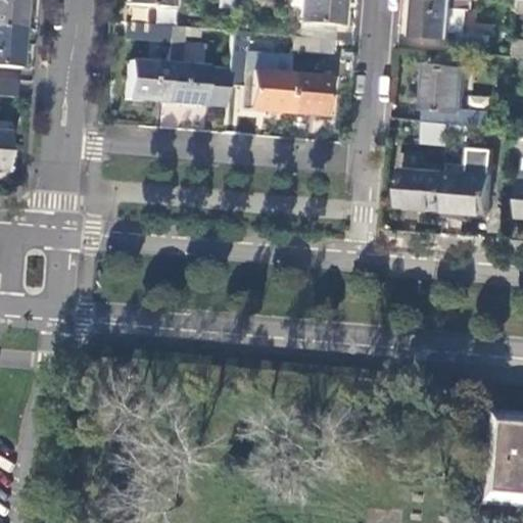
[(0,0),(0,27),(20,29),(21,0),(0,0)]
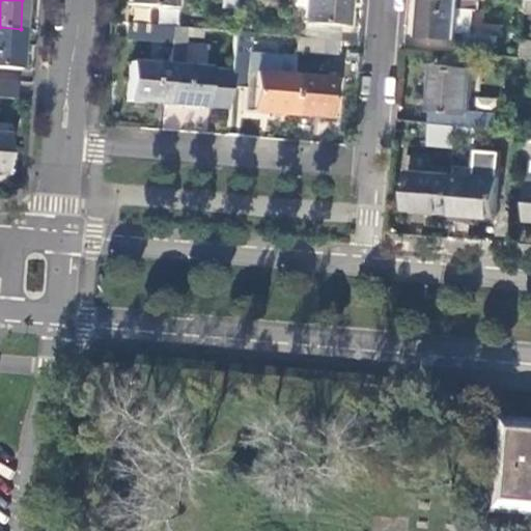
[(345,0),(303,0),(301,23),(303,23),(302,37),(337,40),(338,26),(343,26),(345,0)]
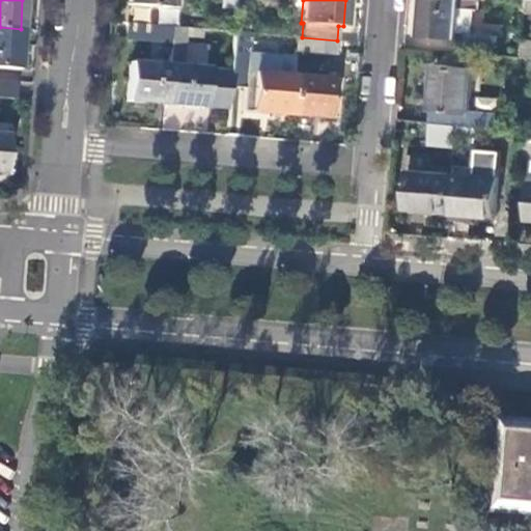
[(459,34),(462,0),(424,0),(421,32),(459,34)]
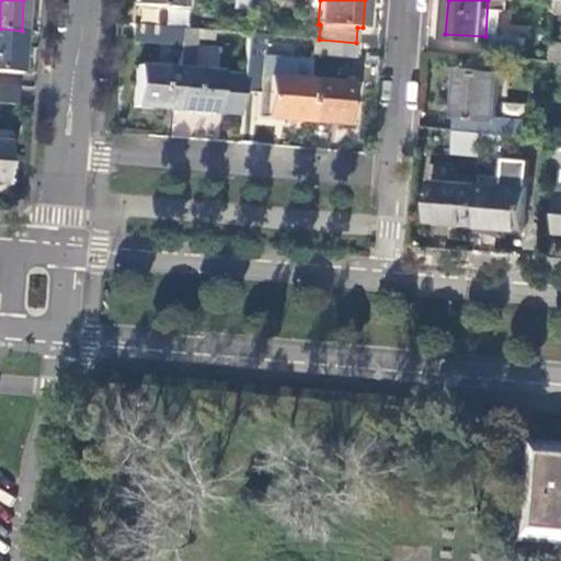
[(180,46),(181,29),(132,24),(130,42),(168,45),(168,50),(175,50),(175,46),(180,46)]
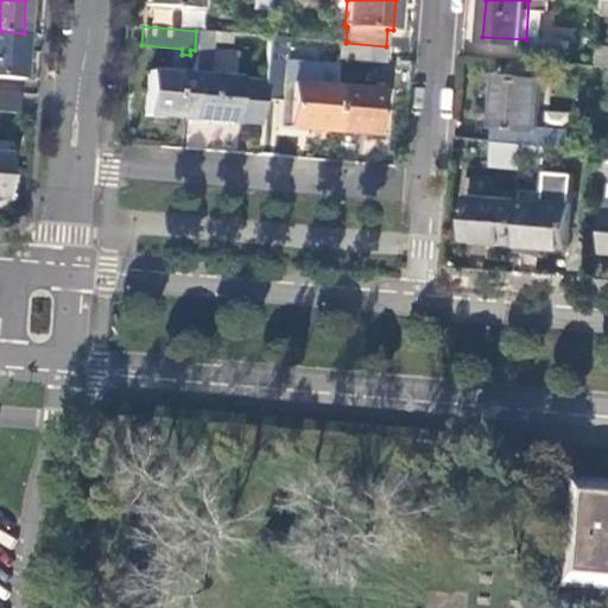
[(0,76),(19,78),(24,33),(0,31),(0,76)]
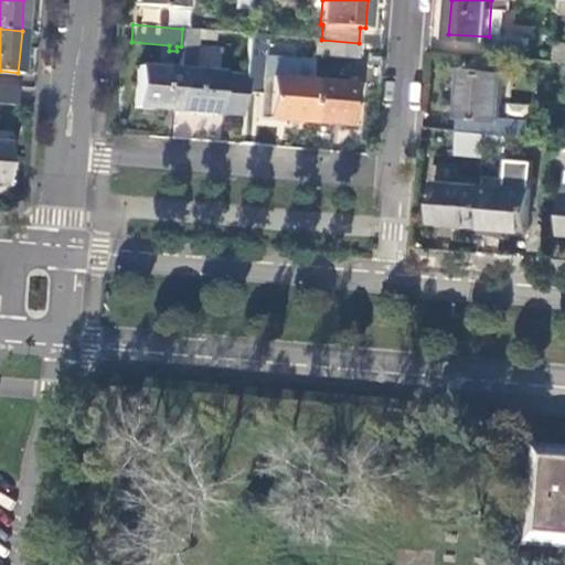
[(220,73),(193,71),(196,38),(214,39),(214,31),(182,29),(181,46),(179,71),(176,110),(215,114),(216,110),(242,113),(244,92),(245,80),(220,77),(220,73)]
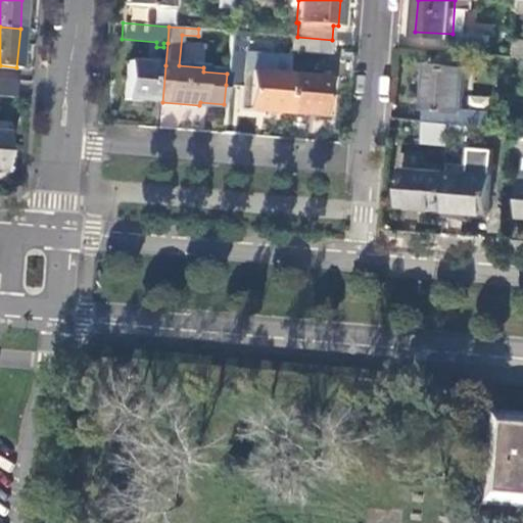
[(285,112),(289,75),(243,70),(246,33),(230,32),(227,74),(226,85),(241,87),(239,108),(285,112)]
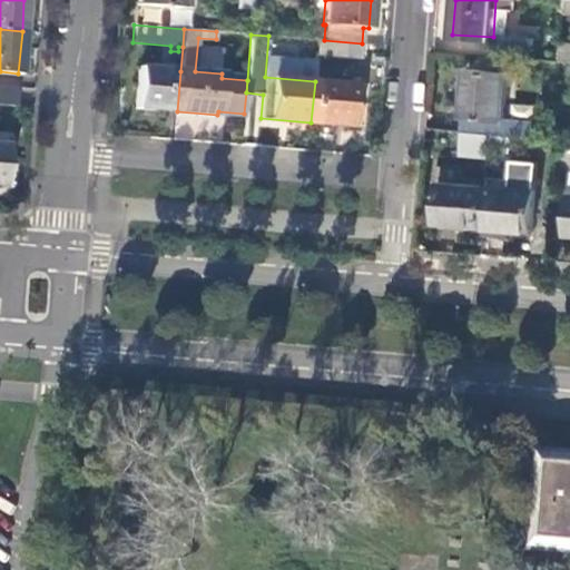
[(498,55),(532,58),(536,39),(500,36),(498,55)]
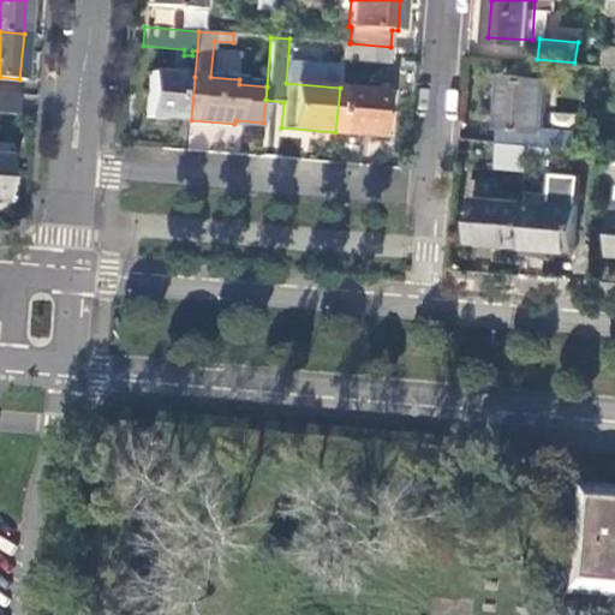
[(390,47),(350,43),(344,43),(342,60),(389,64),(390,47)]
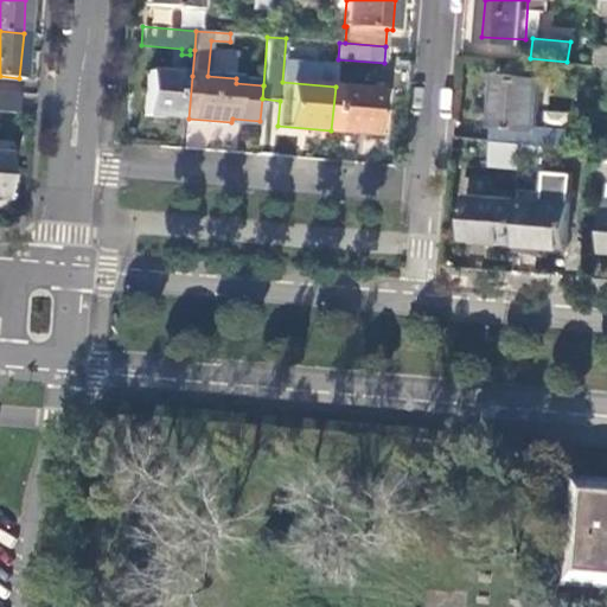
[(144,115),(189,119),(192,76),(148,71),(144,115)]
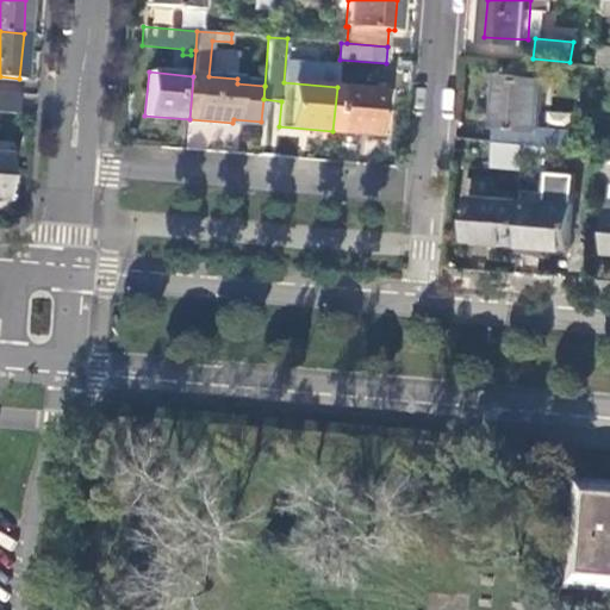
[(542,130),(547,76),(503,73),(497,139),(528,142),(541,143),(564,145),(571,145),(572,132),(542,130)]
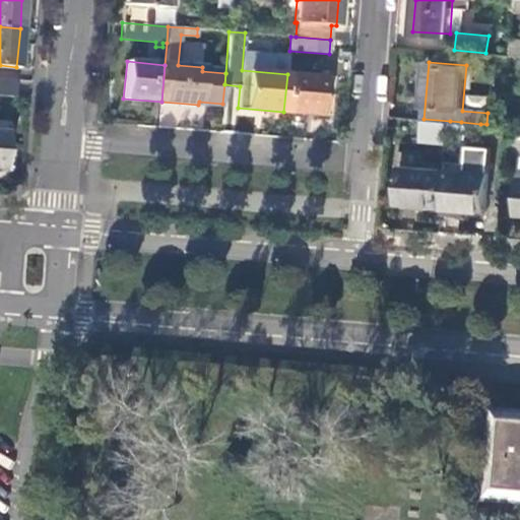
[(287,74),(283,112),(329,116),(331,78),(287,74)]
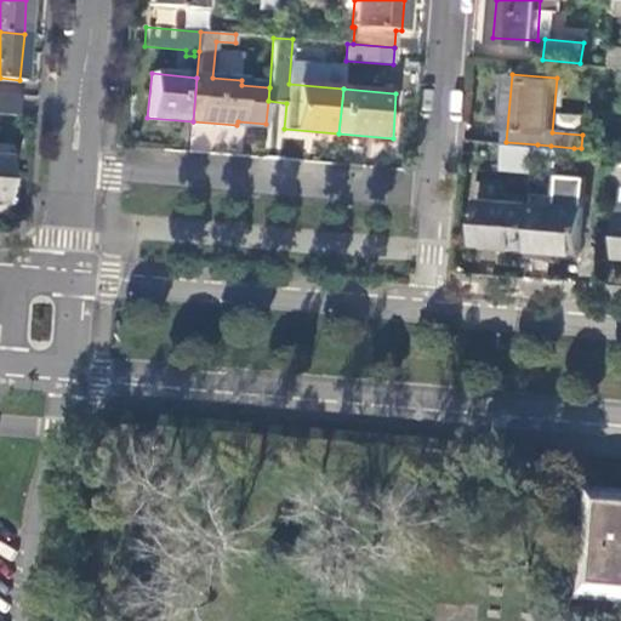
[(0,113),(17,114),(18,96),(0,93),(0,204),(5,205),(9,159),(0,157),(0,113)]
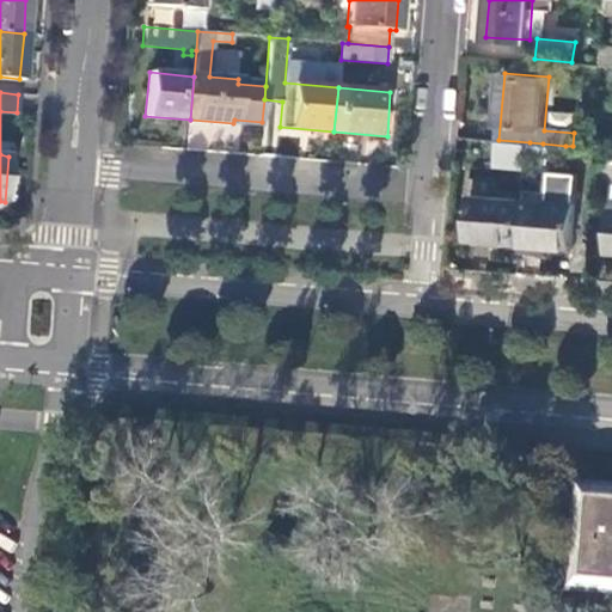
[(530,142),(499,140),(496,163),(528,166),(528,157),(530,142)]
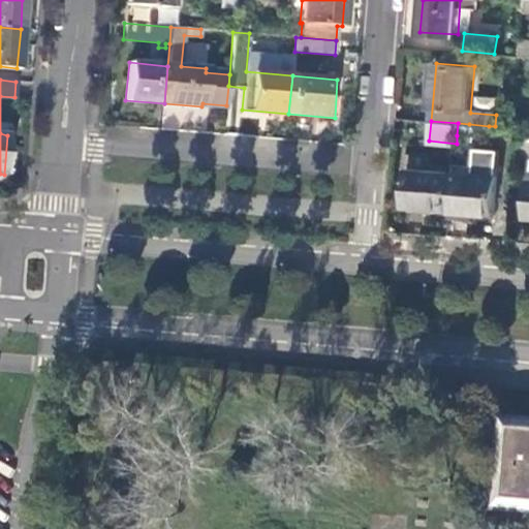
[(488,138),(489,126),(469,124),(458,123),(457,135),(488,138)]
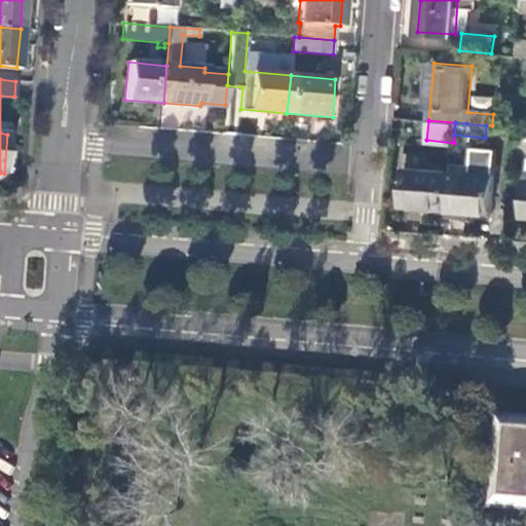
[(442,210),(448,210),(452,171),(407,167),(404,205),(424,208),(423,213),(441,214),(442,210)]
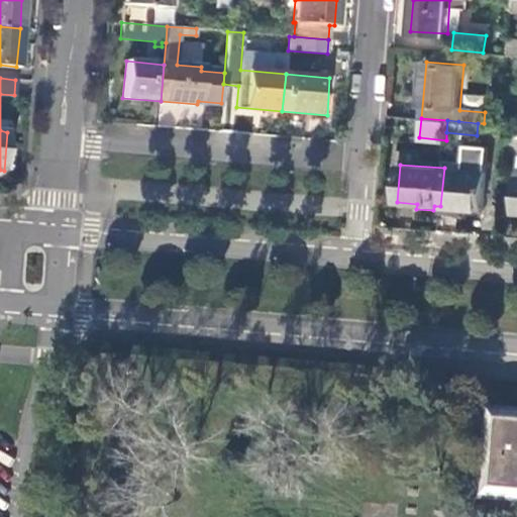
[(444,168),(440,206),(485,209),(489,171),(483,171),(484,166),(467,165),(467,170),(444,168)]
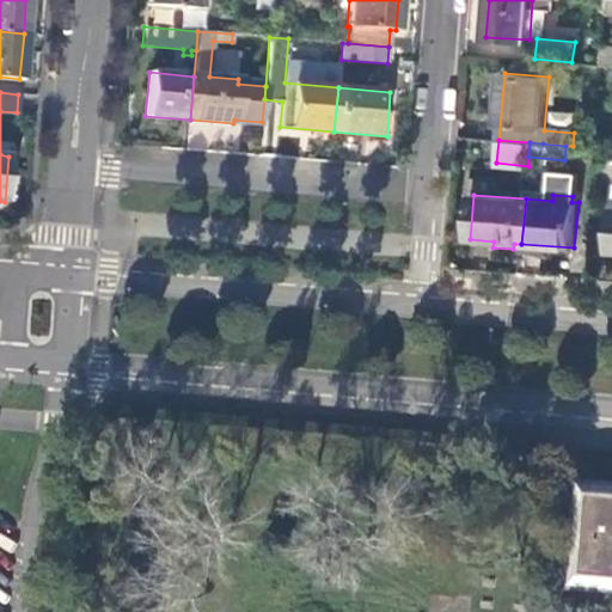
[(611,512),(595,510),(593,549),(588,548),(586,576),(611,577),(611,512)]
